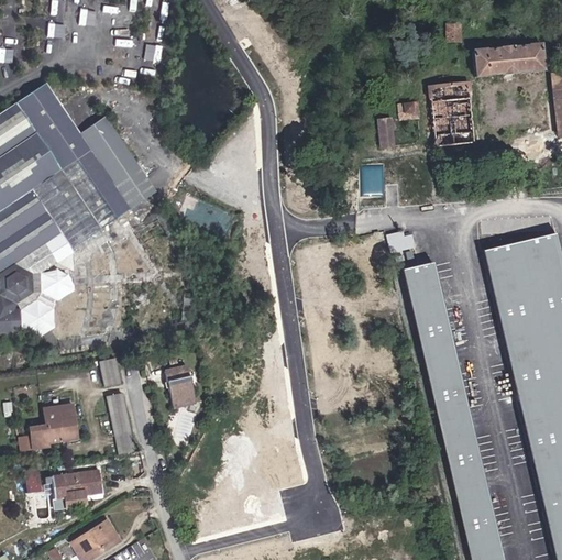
[(447,35),(460,34),(460,24),(447,24),(447,35)]
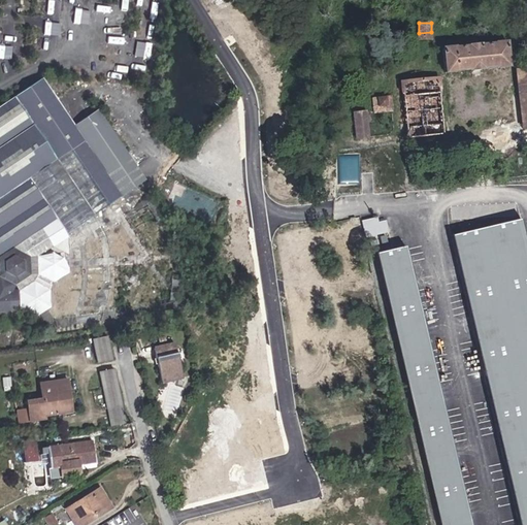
[(511,61),(507,38),(445,45),(447,68),(511,61)]
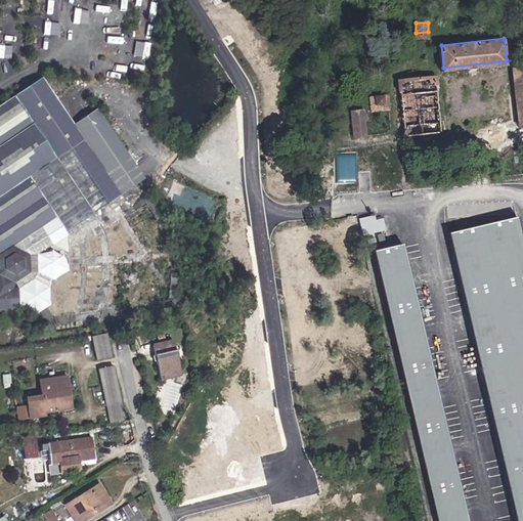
[(442,130),(436,74),(400,78),(406,134),(442,130)]
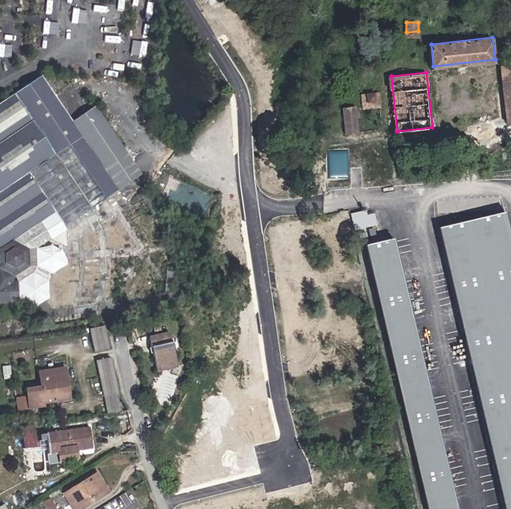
[(53,272),(67,264),(67,251),(67,247),(71,230),(111,202),(105,193),(140,169),(94,102),(71,117),(40,73),(0,99),(0,319),(14,318),(14,310),(22,309),(22,301),(32,307),(36,306),(49,297),(49,280),(53,272)]
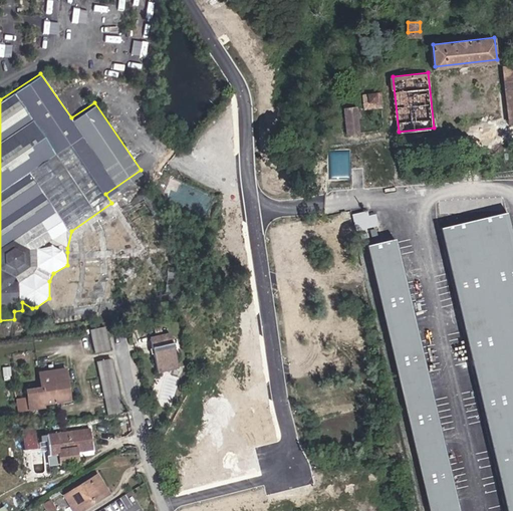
[(381,103),(380,89),(365,91),(366,104),(381,103)]
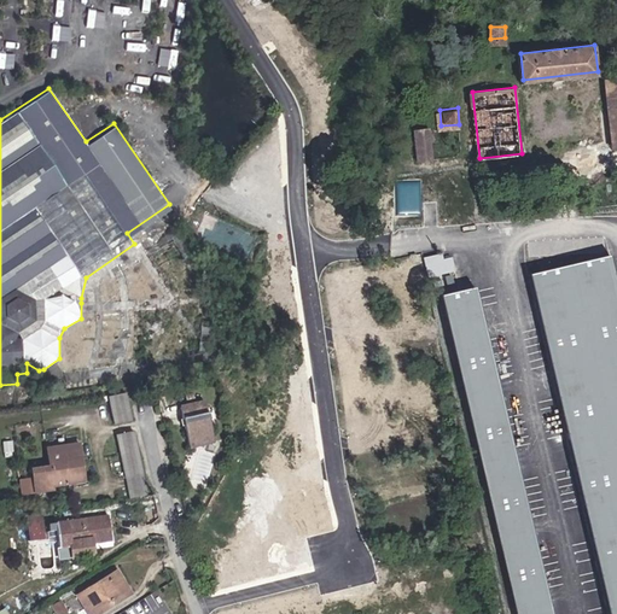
[(430,127),(417,128),(419,157),(432,155),(430,127)]
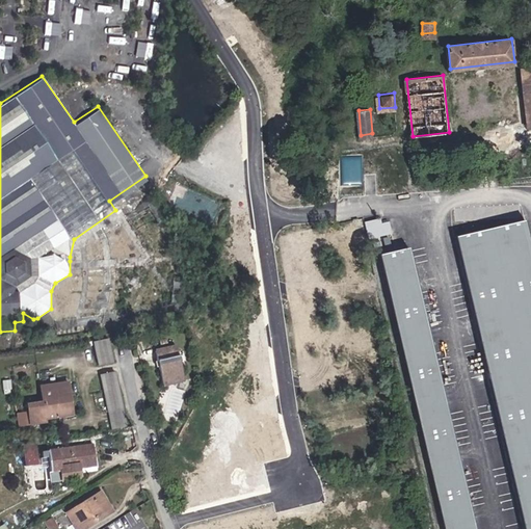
[(221,200),(178,183),(173,196),(194,206),(191,213),(213,221),(221,200)]
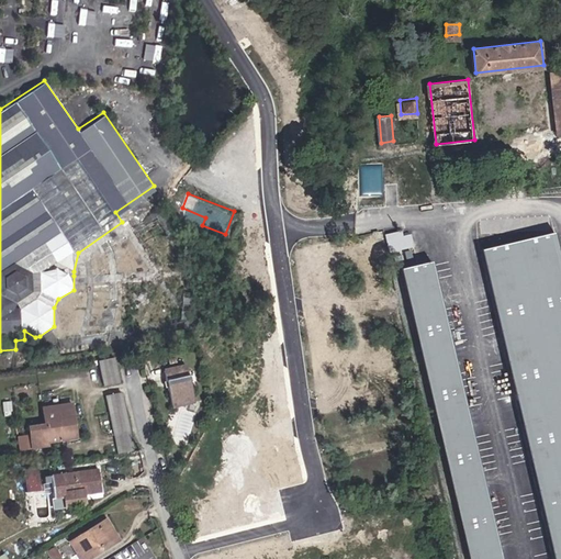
[(560,272),(551,233),(482,249),(557,558),(560,558),(560,272)]
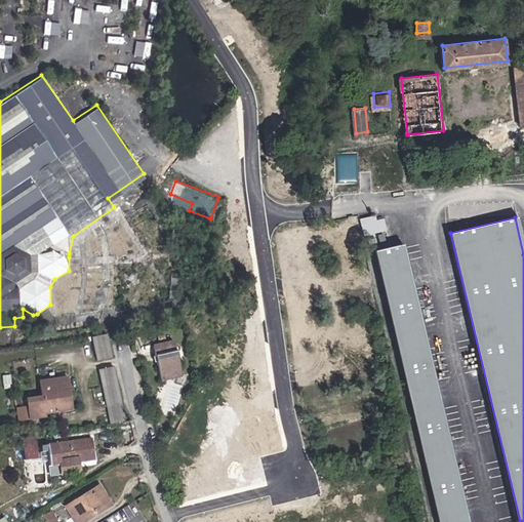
[(467,521),(399,244),(375,250),(441,521),(467,521)]
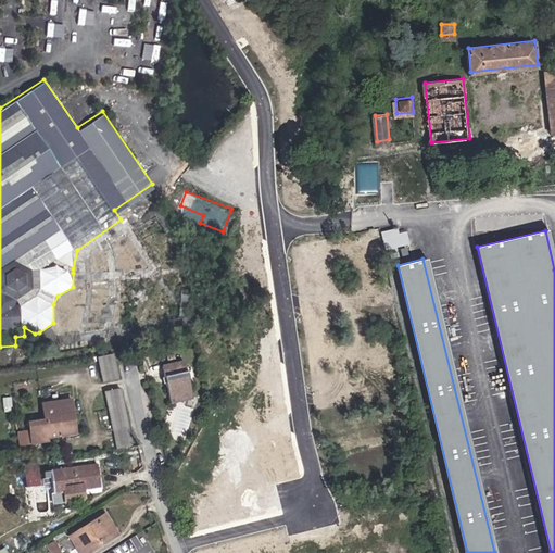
[(117,374),(114,348),(99,351),(102,376),(117,374)]
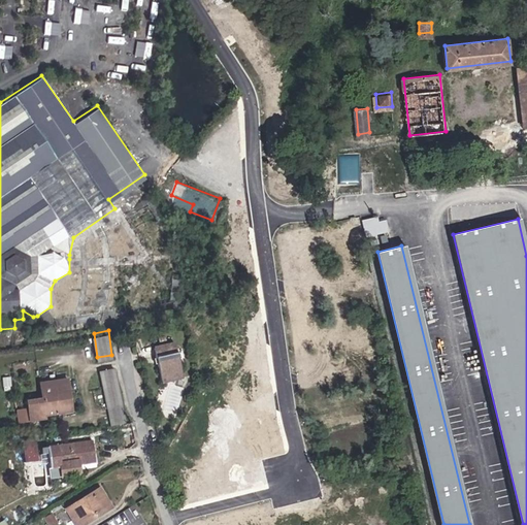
[(155,347),(162,378),(183,373),(175,341),(155,347)]
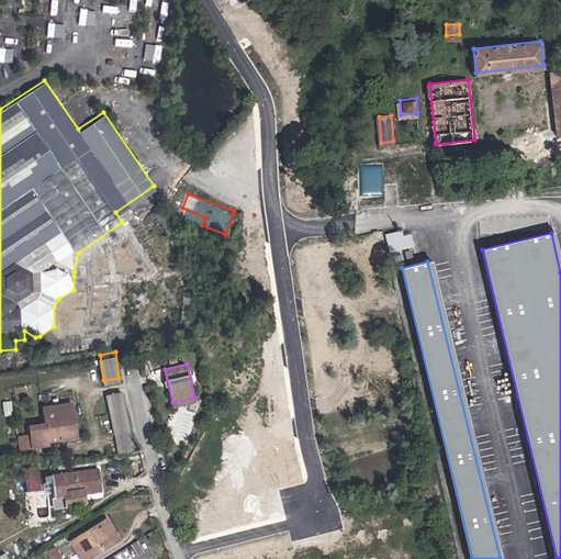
[(130,446),(121,388),(104,390),(113,448),(130,446)]
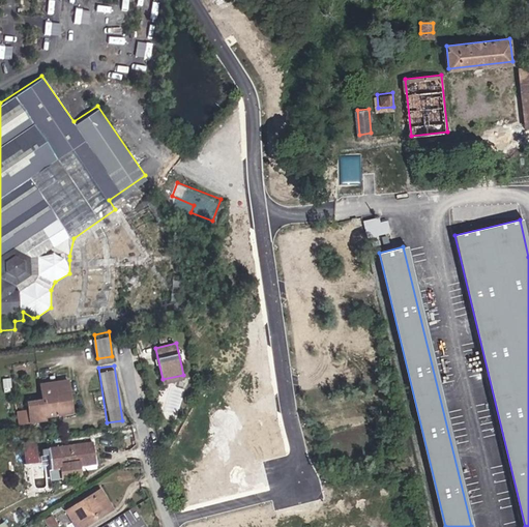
[(29,419),(47,416),(72,413),(67,379),(38,383),(41,399),(26,401),(27,409),(17,411),(18,425),(29,422),(29,419)]
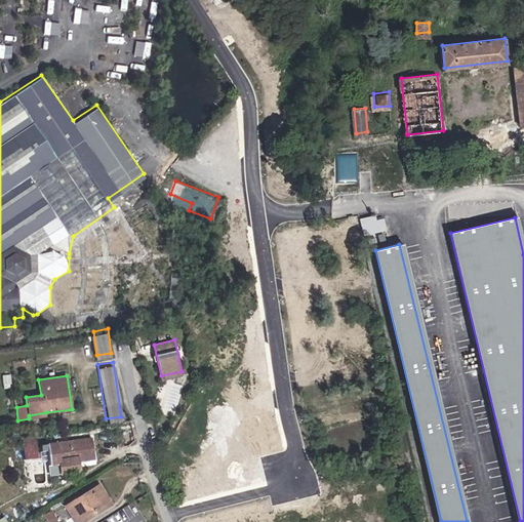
[(38,435),(25,437),(27,455),(40,453),(38,435)]
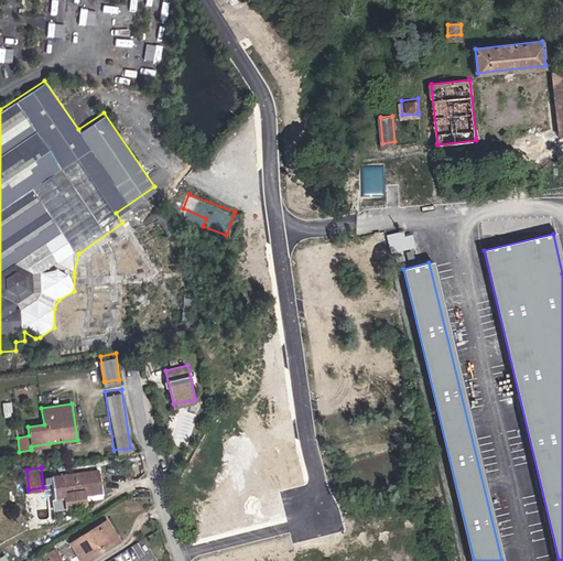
[(99,468),(51,475),(53,499),(101,494),(99,468)]
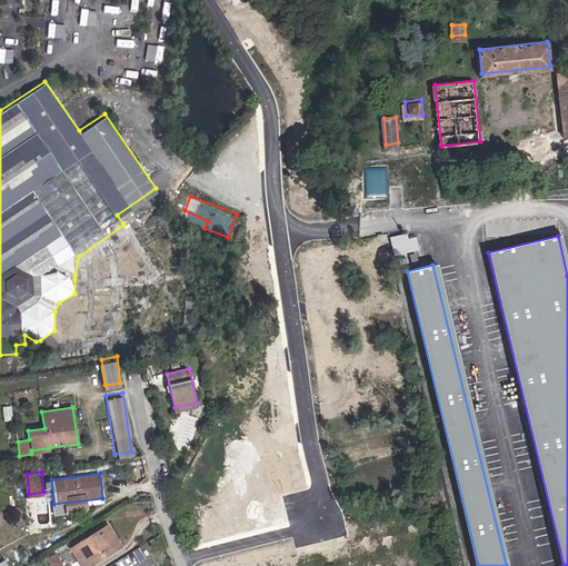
[(110,548),(112,552),(121,547),(107,525),(70,548),(81,565),(110,548)]
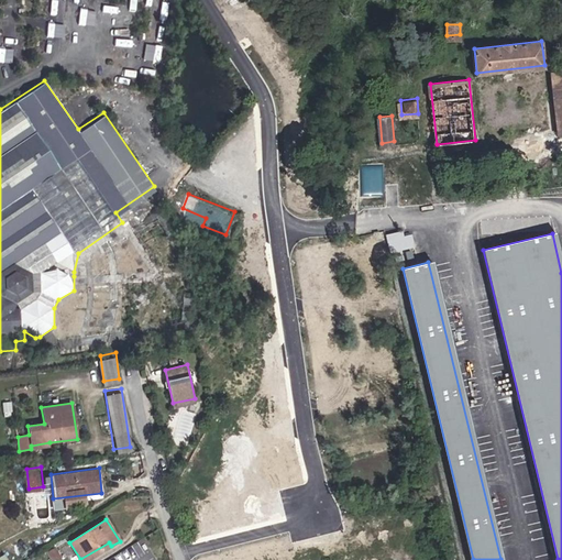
[(80,559),(89,559),(111,546),(109,542),(80,559)]
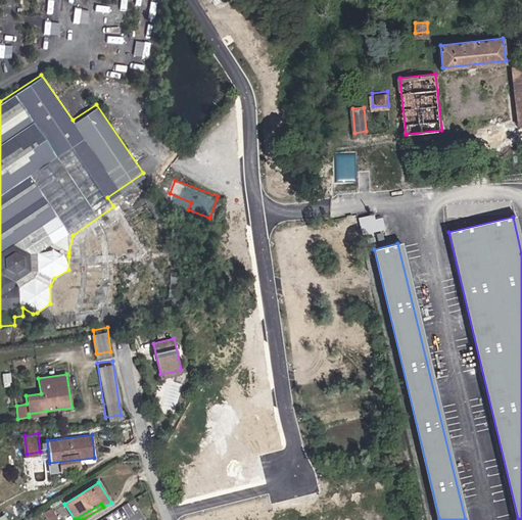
[(44,512),(49,519),(55,519),(58,518),(52,507),(44,512)]
